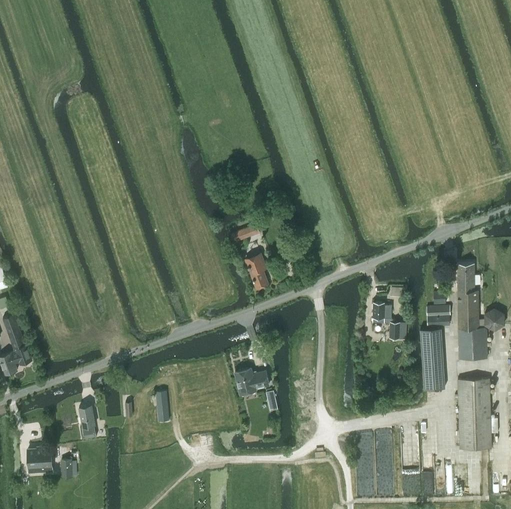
[(279,209),(263,214),(267,223),(282,218),(279,209)]
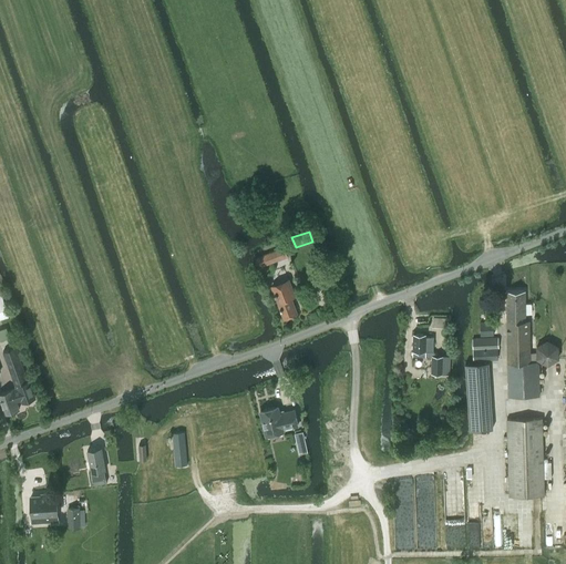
[(283,250),(279,252),(254,262),(257,270),(286,259),(283,250)]
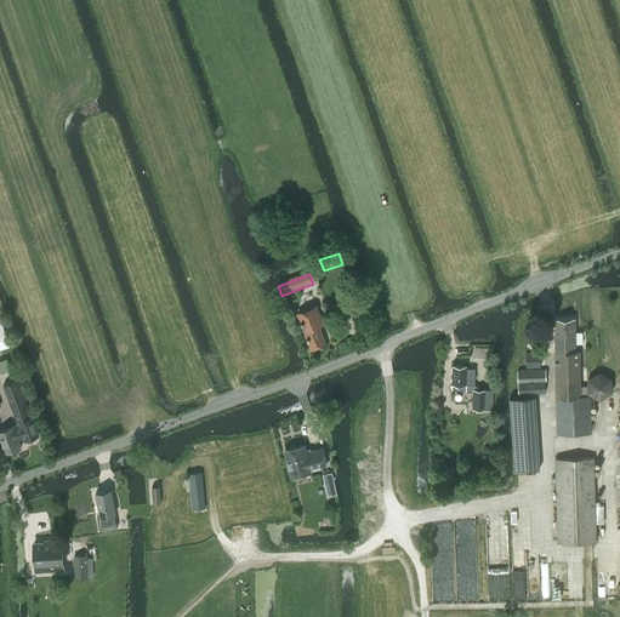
[(316,309),(296,316),(310,350),(324,346),(317,329),(322,327),(316,309)]
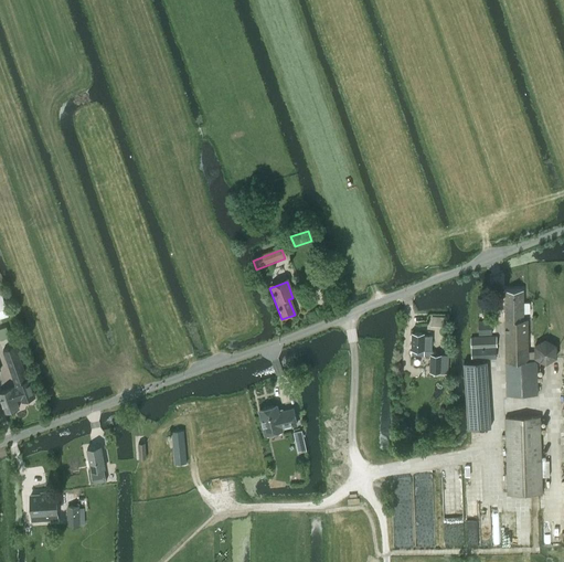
[(503,294),(506,398),(536,396),(536,366),(534,363),(528,363),(528,322),(523,322),(523,293),(503,294)]
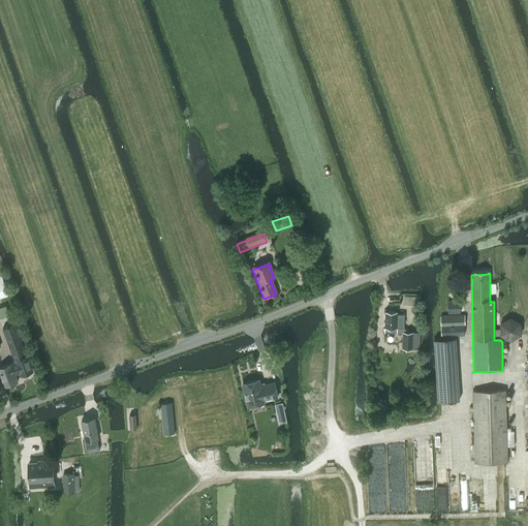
[(447,315),(460,315),(460,303),(447,303),(447,315)]
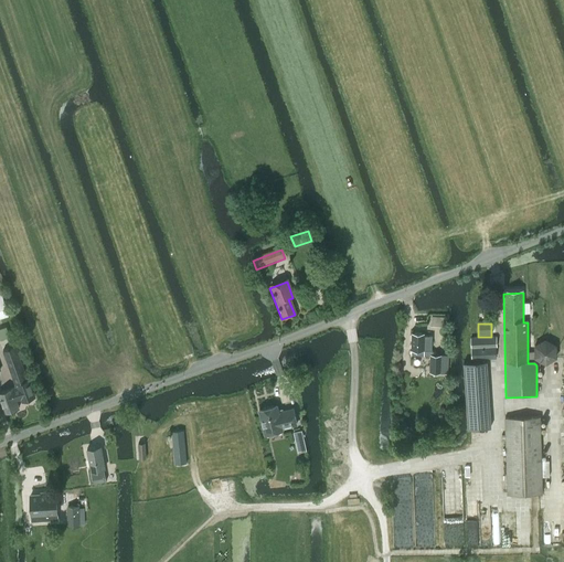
[(0,341),(9,339),(6,329),(0,330),(0,341)]
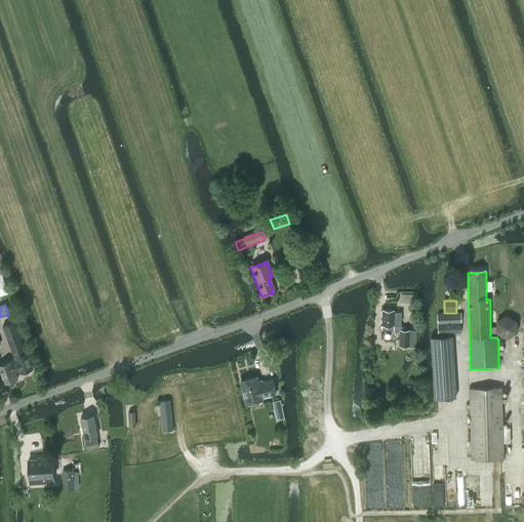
[(381,332),(393,332),(399,333),(399,349),(415,349),(416,332),(408,332),(400,328),(401,314),(394,314),(394,312),(381,312),(381,332)]
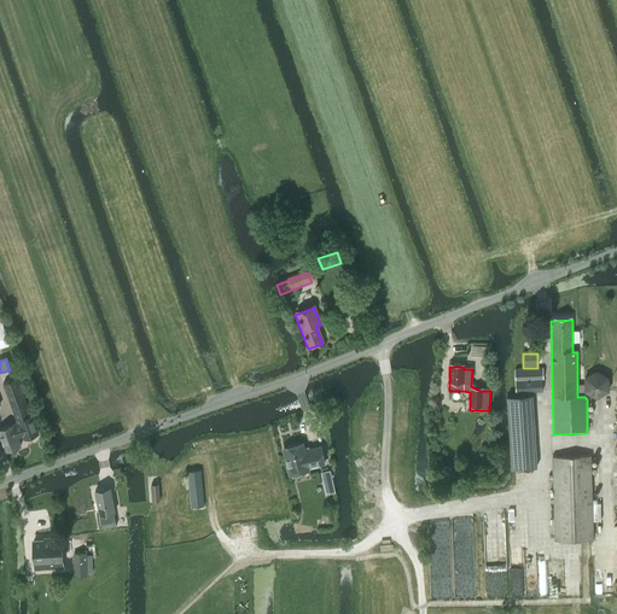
[(542,372),(514,372),(514,396),(541,395),(541,382),(542,382),(542,372)]
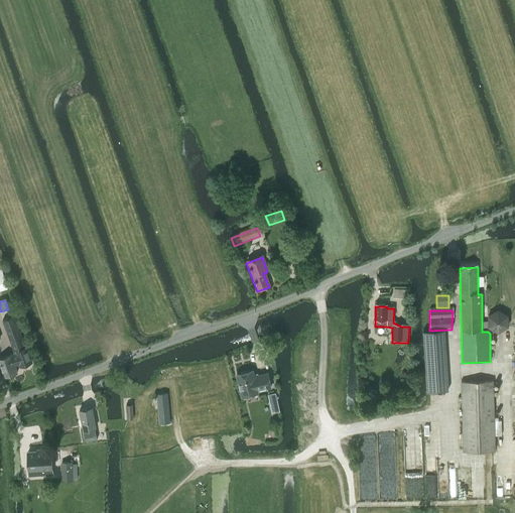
[(487,330),(497,336),(507,329),(507,317),(497,311),(486,317),(487,330)]
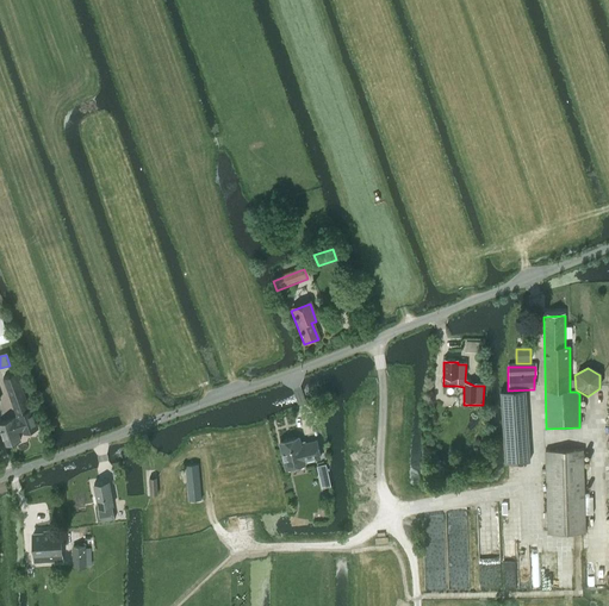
[(0,435),(5,448),(19,442),(17,435),(22,432),(23,435),(37,430),(31,412),(29,412),(17,375),(2,380),(17,419),(0,425),(0,435)]
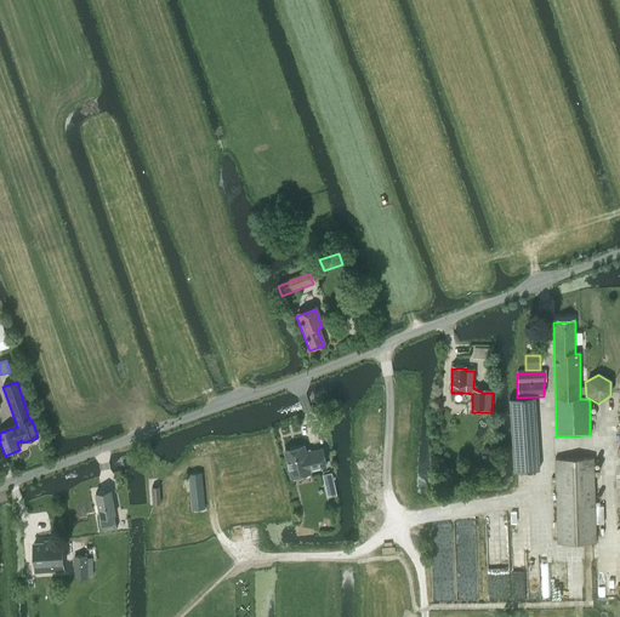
[(515,474),(539,472),(533,399),(510,401),(515,474)]
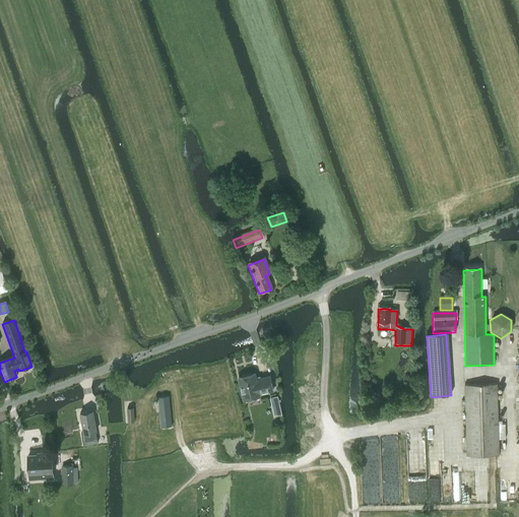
[(272,393),(269,379),(255,382),(254,376),(238,379),(243,401),(259,398),(258,396),(272,393)]
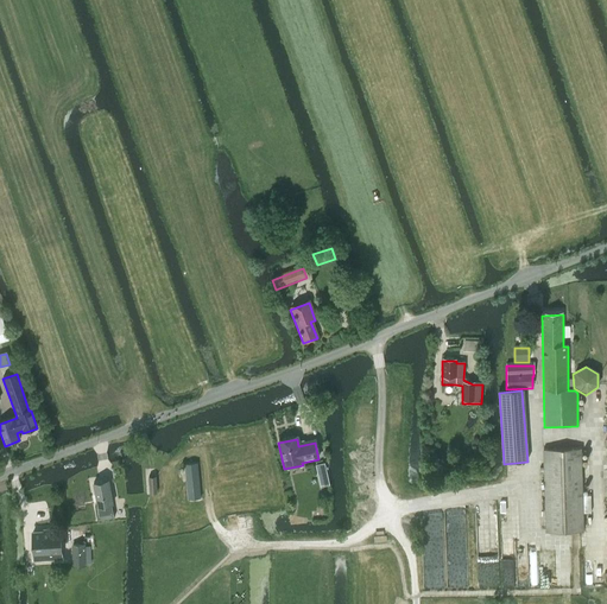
[(580,451),(543,452),(545,534),(582,533),(580,451)]
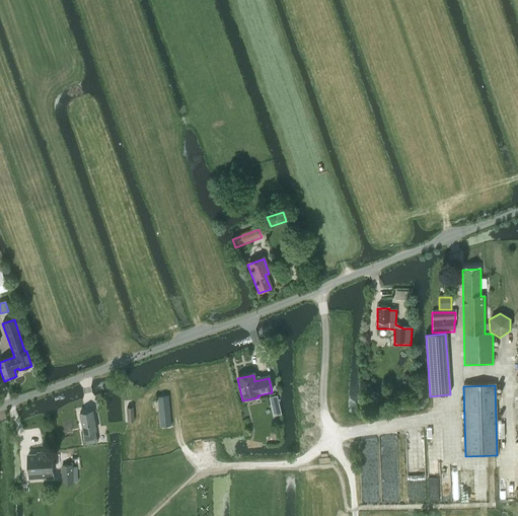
[(167,397),(157,398),(159,429),(170,428),(167,397)]
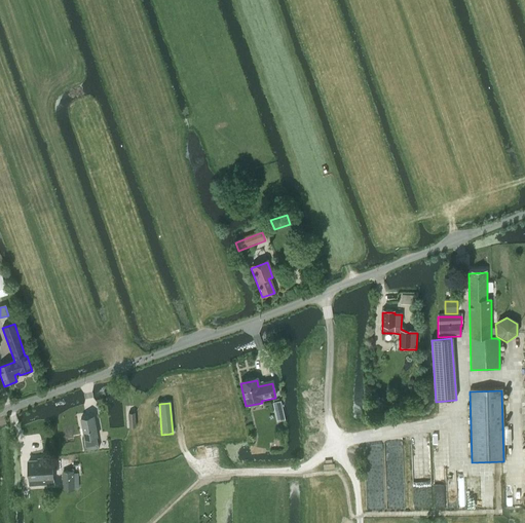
[(96,438),(97,438),(92,418),(80,420),(84,440),(81,440),(84,452),(98,450),(96,438)]
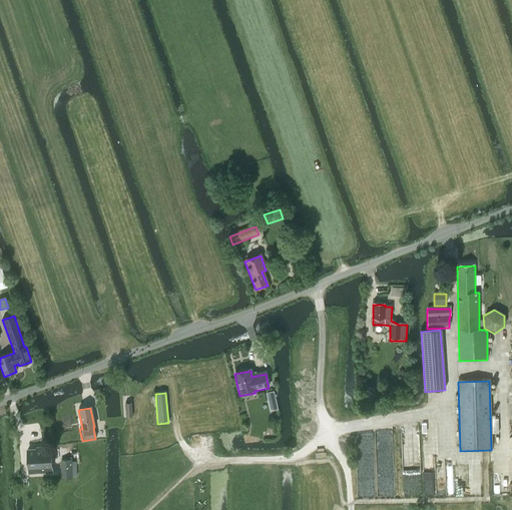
[(37,452),(27,452),(27,468),(51,467),(50,449),(37,450),(37,452)]
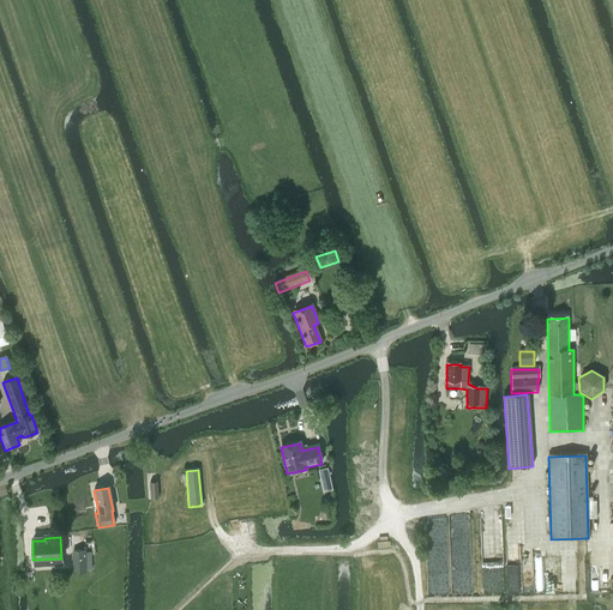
All buildings are outlined.
